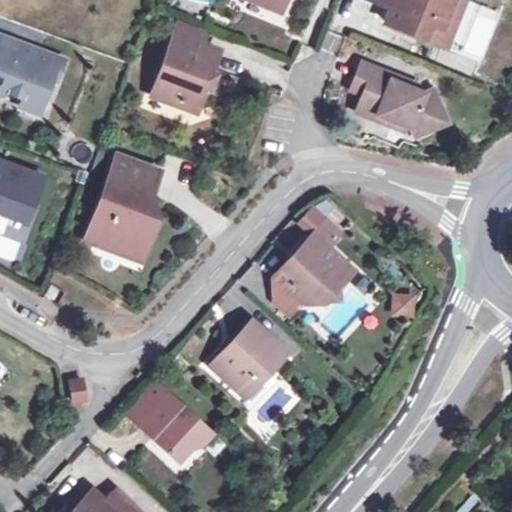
[(250,0),(280,13),(285,0),(250,0)]
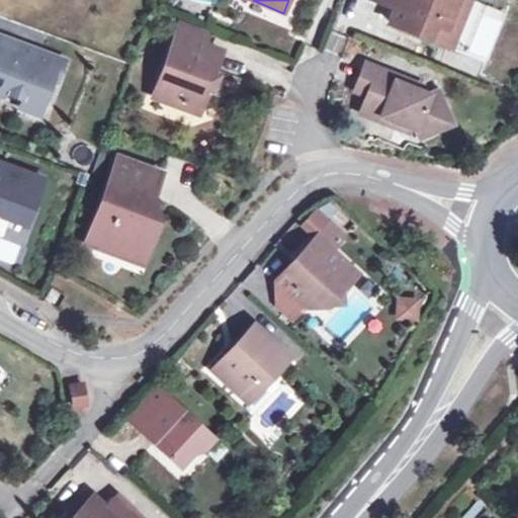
[(468,0),(374,0),(395,8),(389,21),(431,37),(437,23),(457,30),(468,0)]
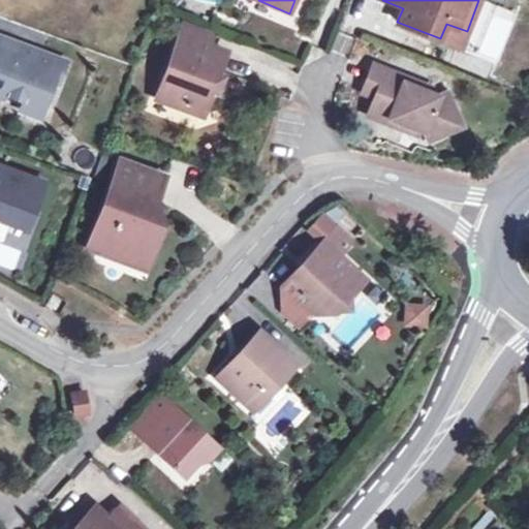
[(210,47),(215,33),(185,22),(156,99),(187,111),(190,102),(205,107),(211,91),(215,93),(221,78),(217,75),(225,52),(210,47)]
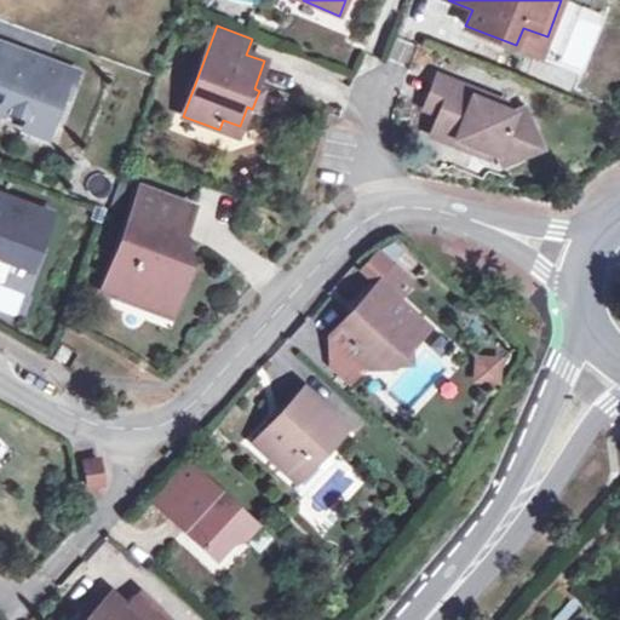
[(539,55),(547,36),(523,28),(516,45),(539,55)]
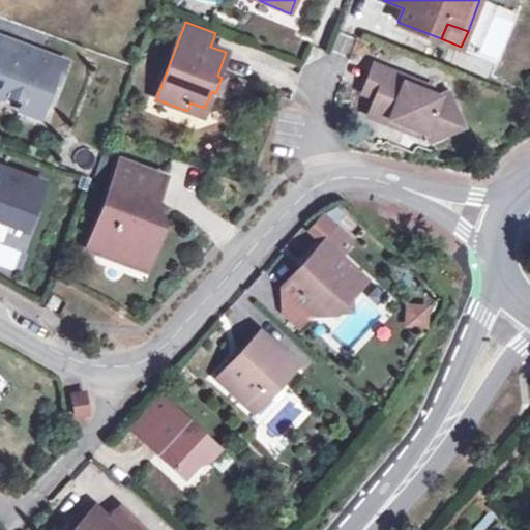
[(26,98),(42,105),(52,79),(57,81),(63,61),(0,37),(0,94),(6,92),(26,98)]
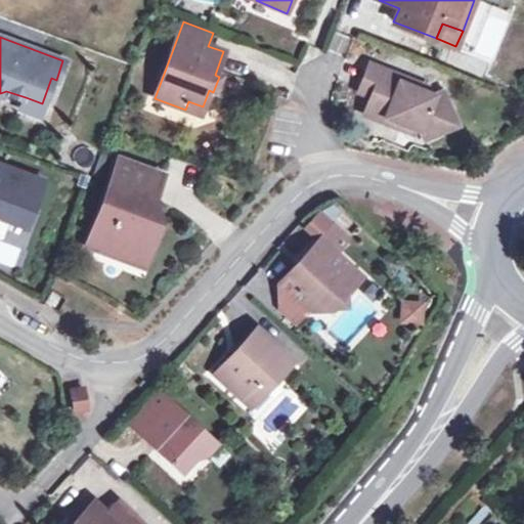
[(424,140),(444,132),(448,128),(451,124),(452,120),(450,114),(442,91),(432,95),(425,92),(408,86),(410,80),(369,64),(361,84),(374,89),(369,97),(363,115),(400,129),(402,123),(415,128),(420,130),(424,140)]
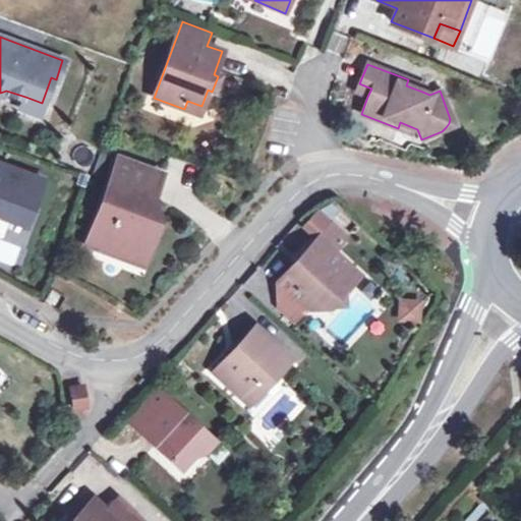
[(424,87),(408,79),(406,85),(422,92),(424,87)]
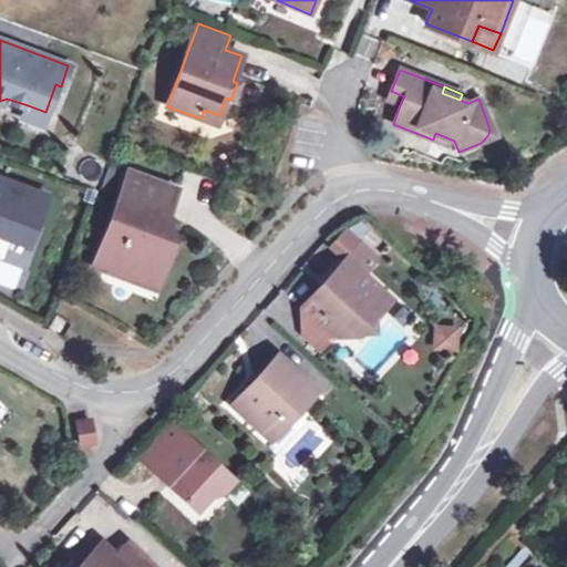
[(388,101),(400,105),(404,96),(391,91),(388,101)]
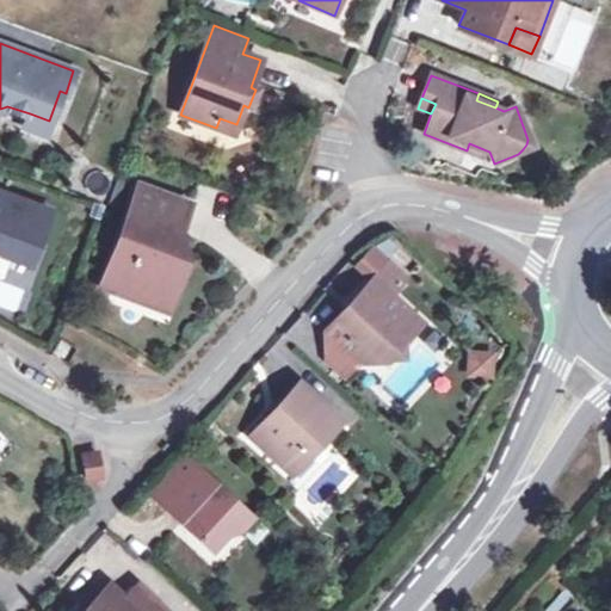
[(44,133),(49,121),(30,113),(25,125),(44,133)]
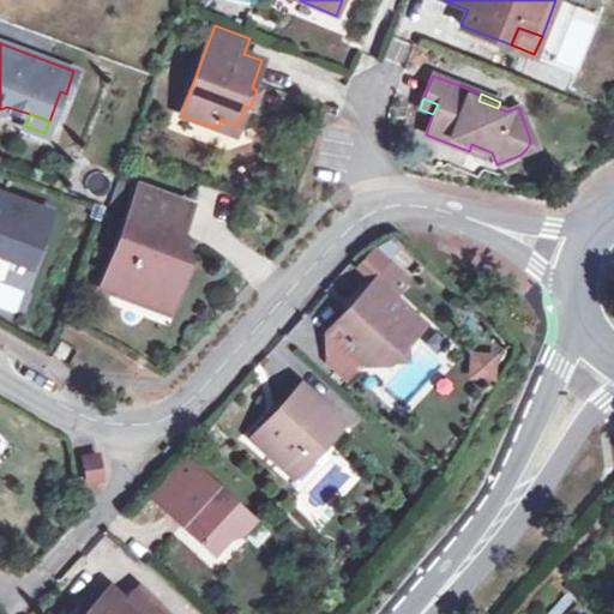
[(234,134),(238,125),(221,119),(217,128),(234,134)]
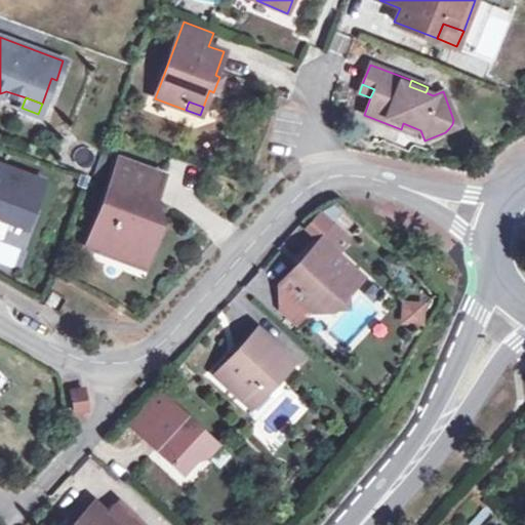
[(413,133),(415,128),(403,123),(401,129),(413,133)]
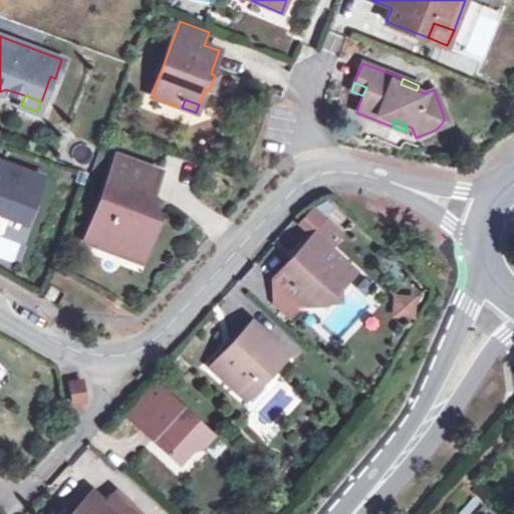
[(159,171),(117,156),(85,242),(127,258),(136,236),(149,241),(156,219),(144,215),(159,171)]
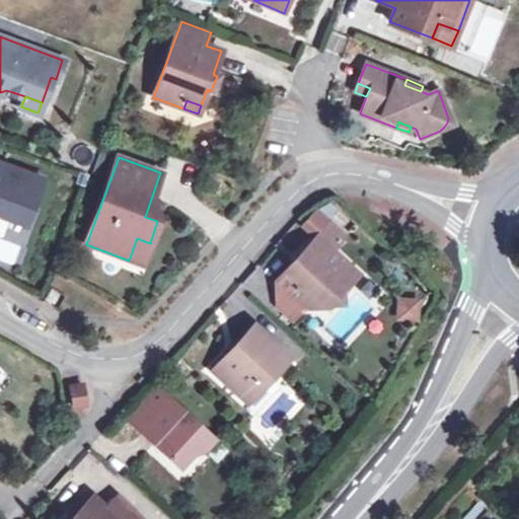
[(0,215),(23,224),(41,178),(0,163),(0,215)]
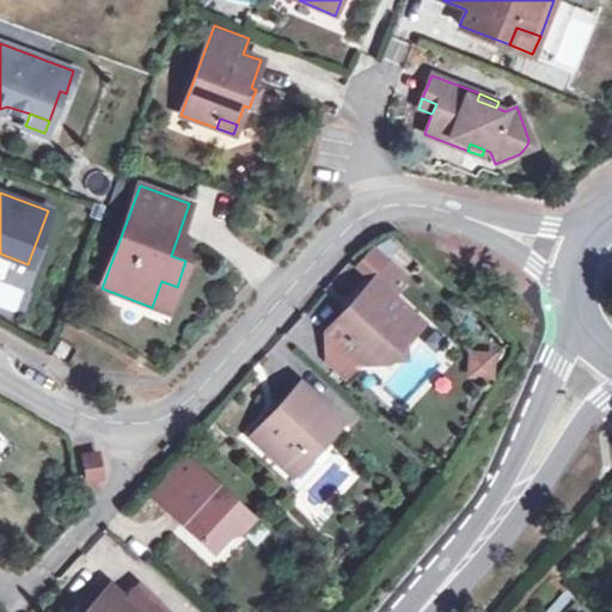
[(386,264),(378,275),(395,291),(404,280),(386,264)]
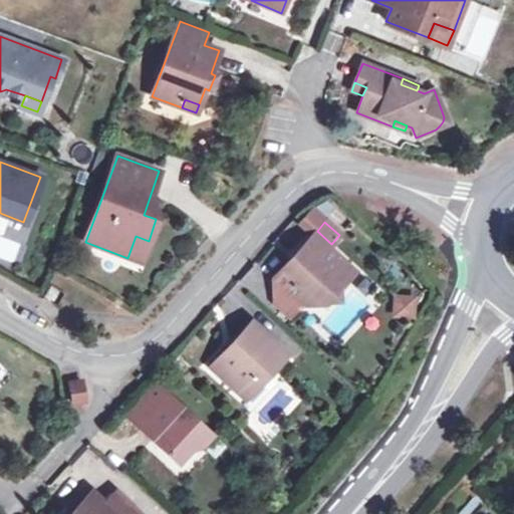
[(313,234),(328,247),(331,244),(317,231),(313,234)]
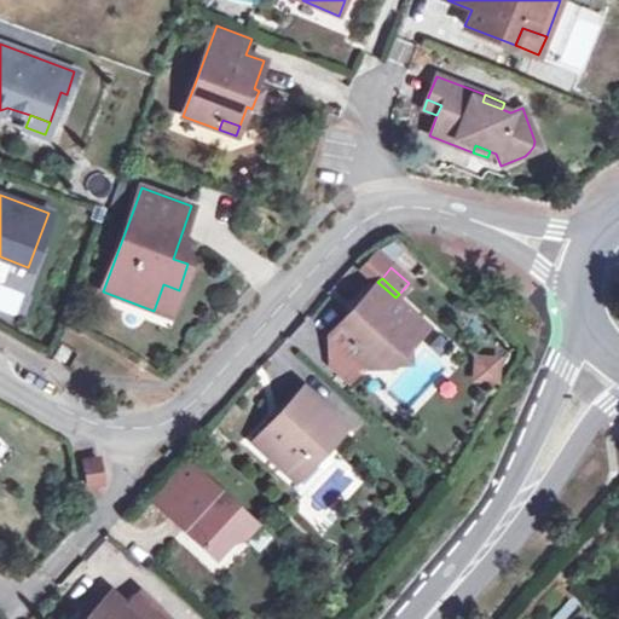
[(409,311),(377,282),(337,327),(329,336),(342,350),(364,368),(392,365),(410,345),(393,329),(409,311)]
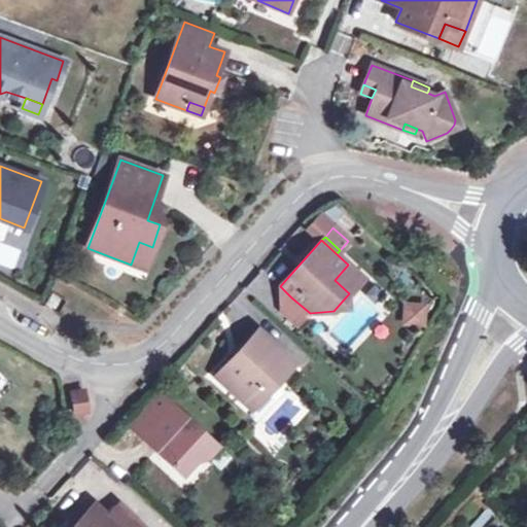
[(144,270),(152,247),(139,242),(131,265),(144,270)]
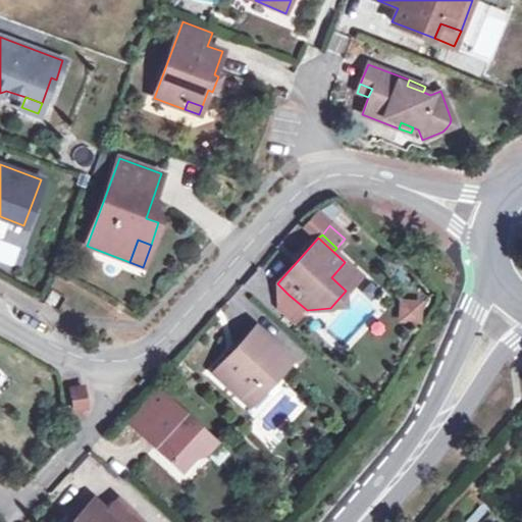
[(359,275),(345,262),(331,277),(346,291),(359,275)]
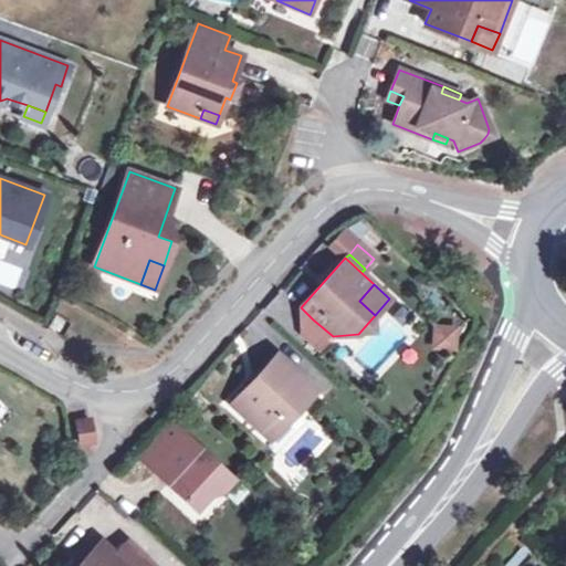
[(333,336),(313,320),(307,333),(324,346),(333,336)]
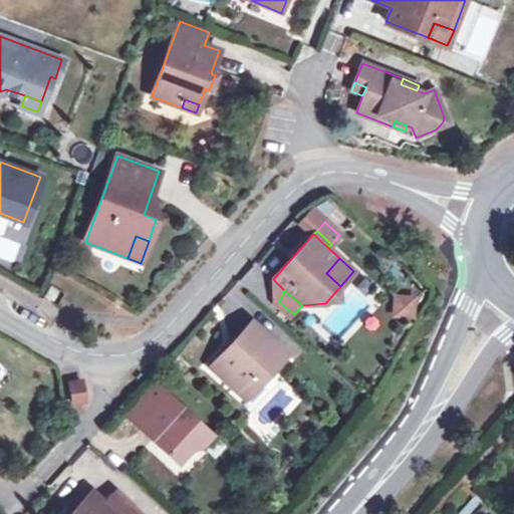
[(391,315),(417,319),(421,296),(395,292),(391,315)]
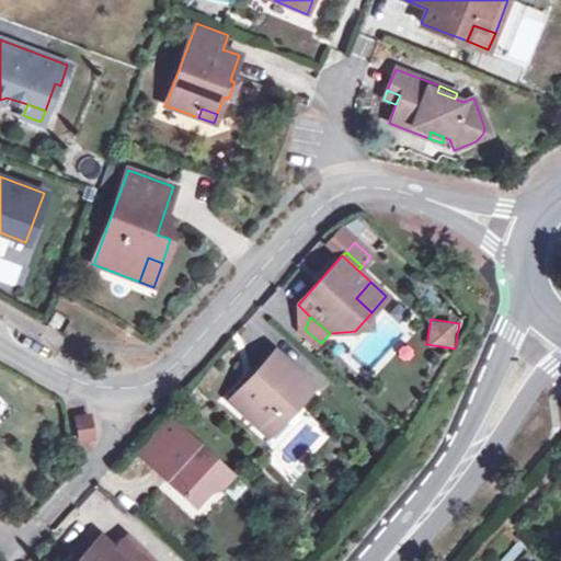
[(284,418),(313,386),(275,350),(229,400),(263,431),(279,412),(284,418)]
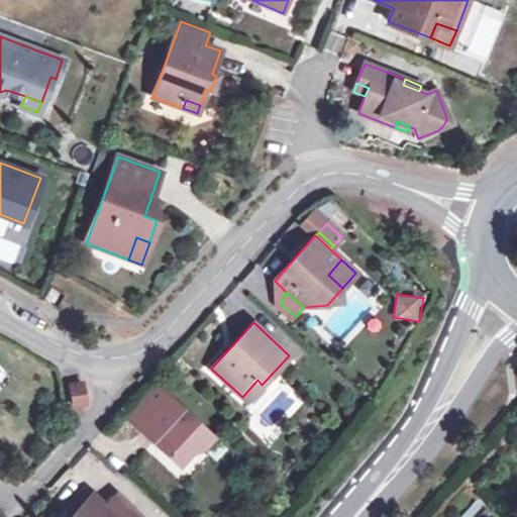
[(87,404),(83,384),(81,384),(71,386),(74,406),(85,404),(87,404)]
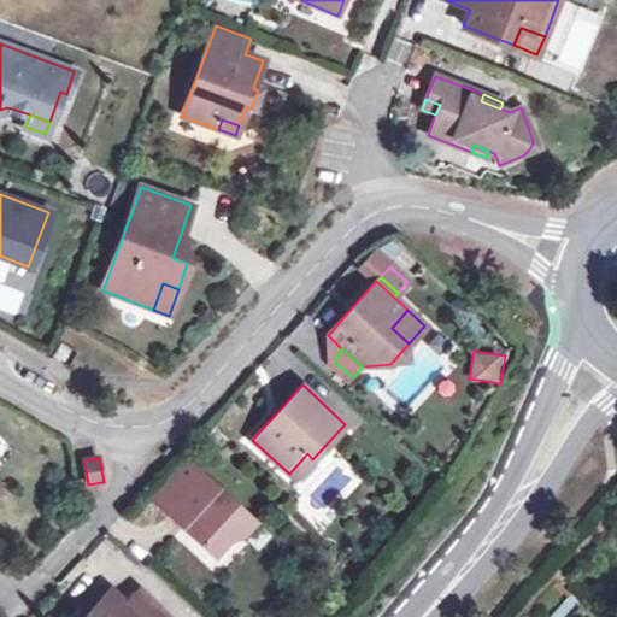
[(256,523),(188,462),(154,499),(169,513),(172,511),(186,523),(182,528),(215,557),(229,539),(244,536),(256,523)]
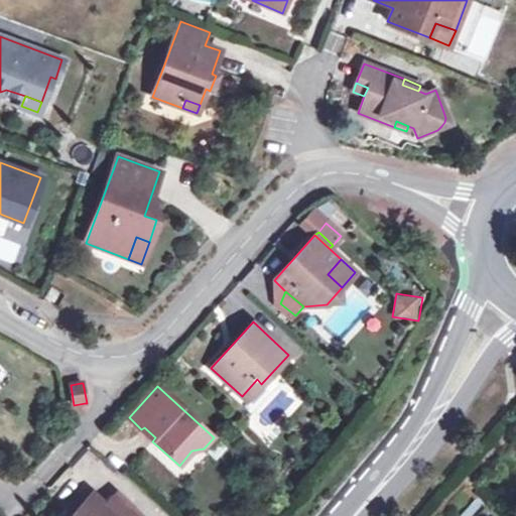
[(115,515),(93,496),(74,515),(115,515)]
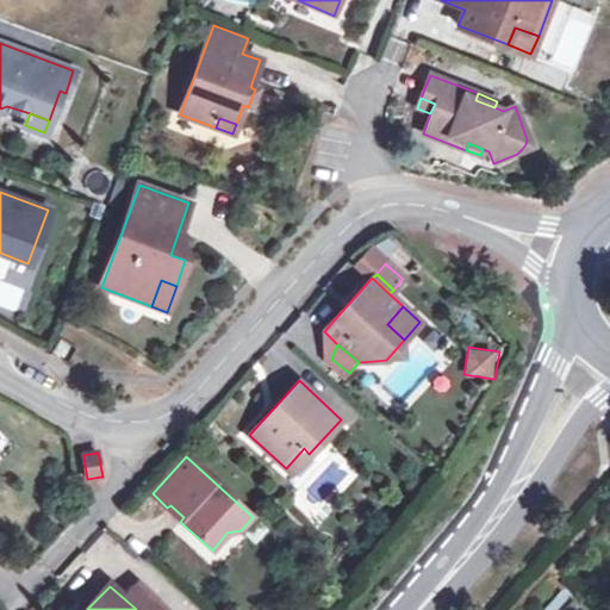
[(165,609),(149,596),(136,609),(165,609)]
